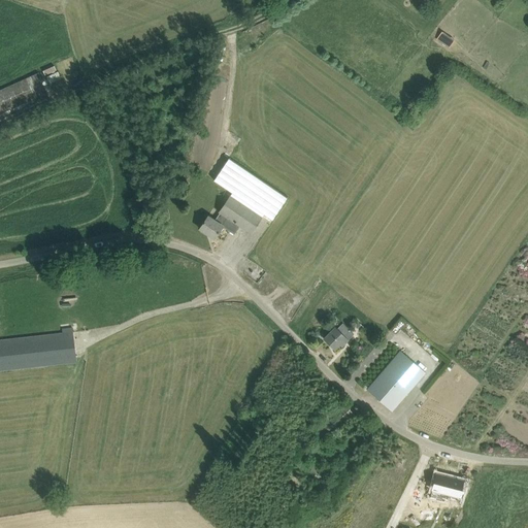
[(56,65),(44,69),(50,83),(61,77),(56,65)]
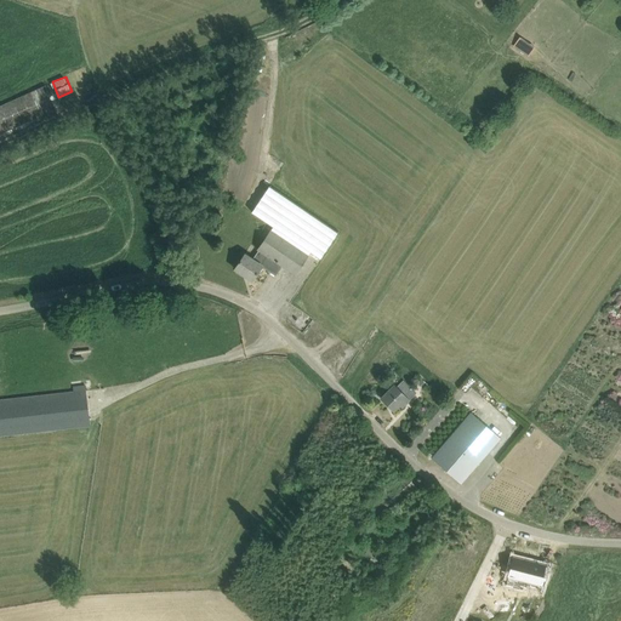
[(45,85),(0,106),(0,134),(56,109),(45,85)]
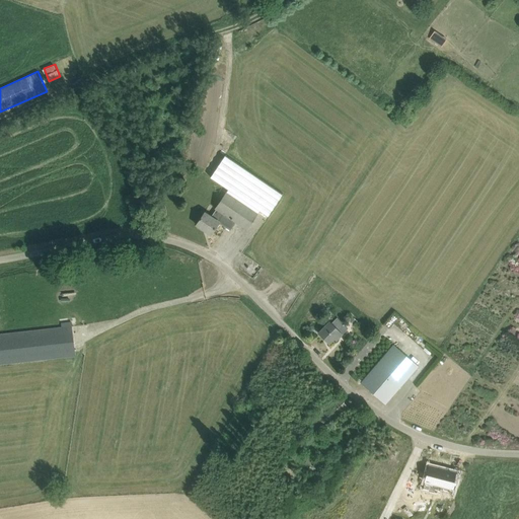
[(225,154),(211,176),(228,189),(227,192),(257,212),(258,210),(268,216),(283,193),(225,154)]
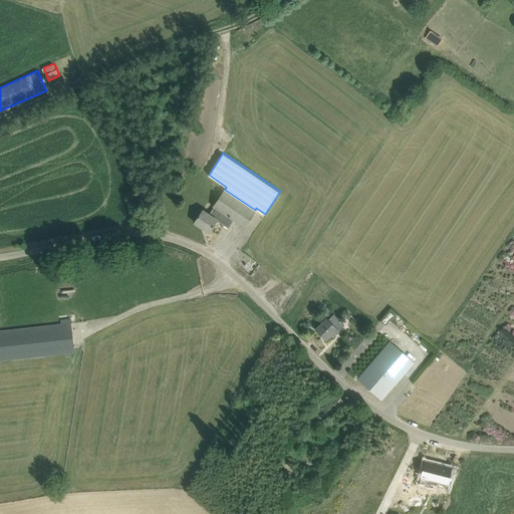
[(195,222),(209,232),(217,220),(228,228),(233,220),(244,227),(255,210),(225,190),(224,189),(212,206),(214,208),(209,215),(203,210),(195,222)]
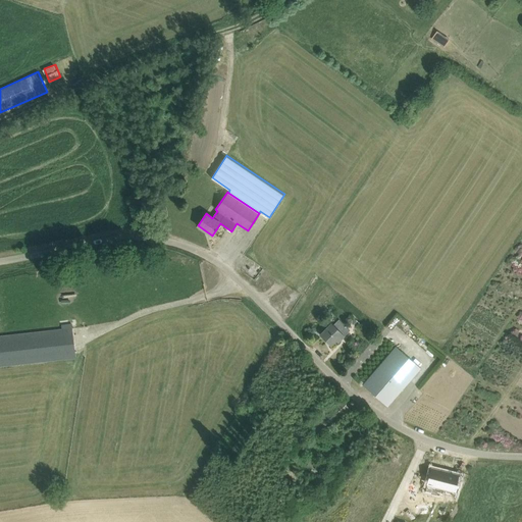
[(360,322),(354,317),(351,321),(356,326),(360,322)]
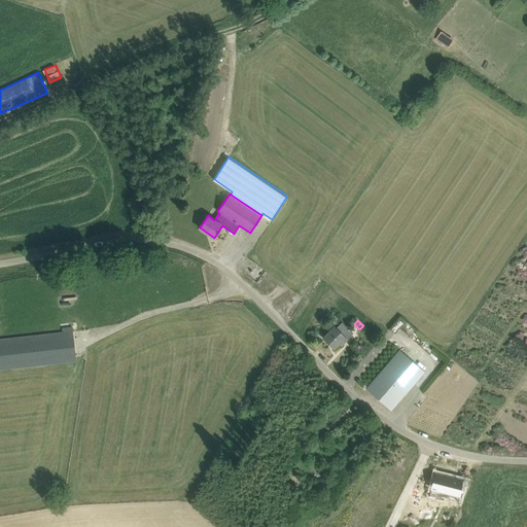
[(353,334),(351,331),(343,323),(337,329),(335,327),(323,338),(335,348),(340,343),(342,345),(353,334)]
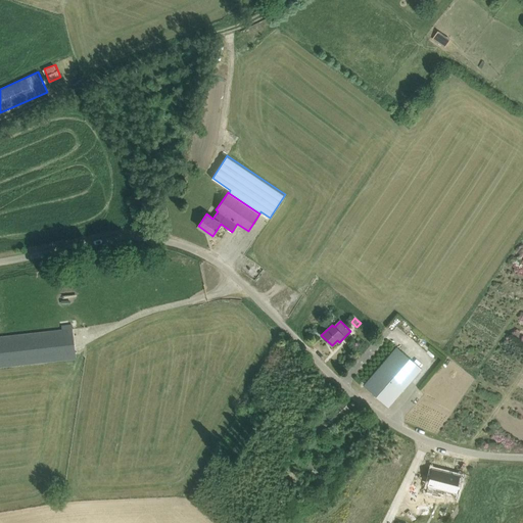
[(0,335),(0,366),(77,359),(73,328),(0,335)]
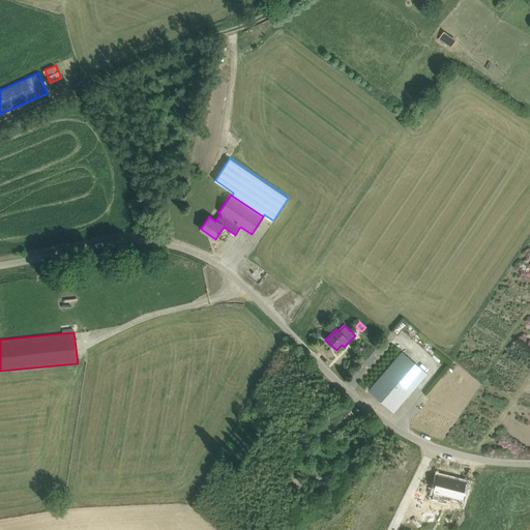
[(369,391),(382,403),(393,413),(429,374),(404,352),(369,391)]
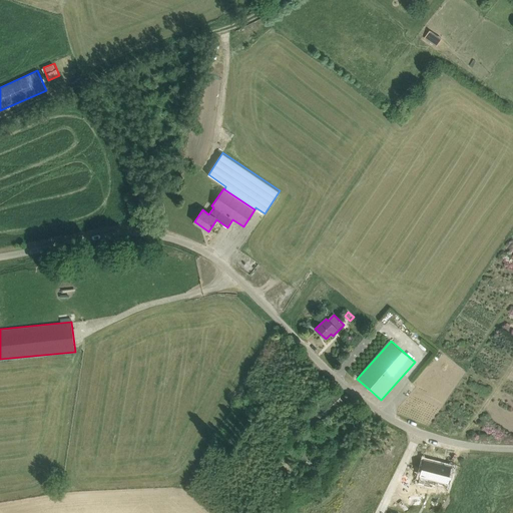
[(306,451),(302,458),(315,465),(319,458),(306,451)]
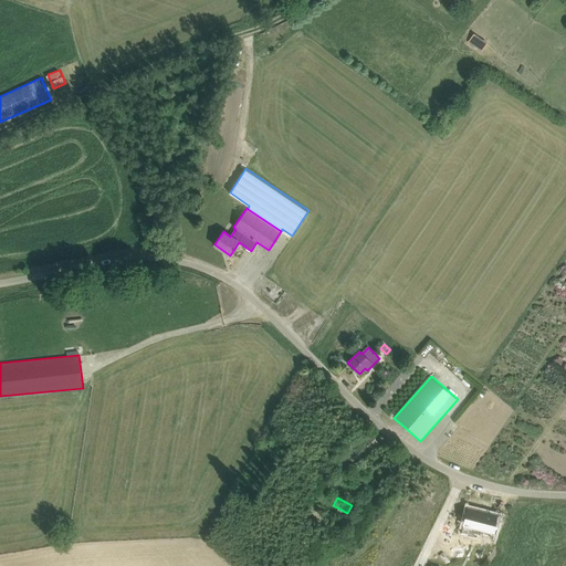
[(500,516),(468,507),(464,524),(463,530),(478,533),(479,528),(495,532),(500,516)]
